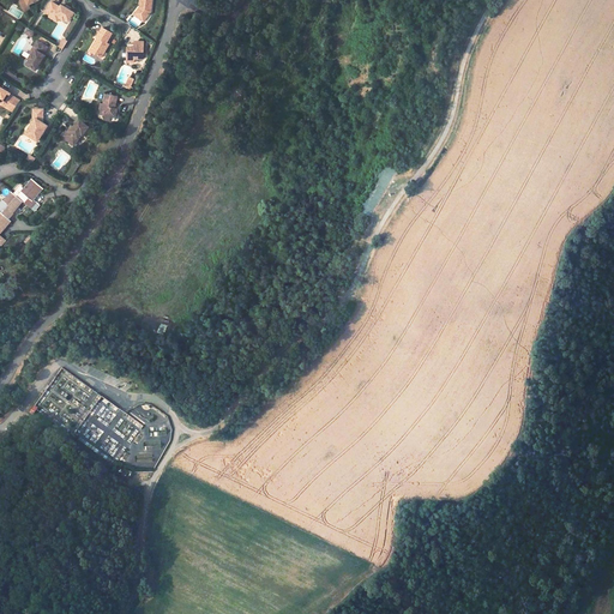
[(30,7),(29,4),(36,0),(23,0),(20,1),(24,8),(25,10),(30,7)]
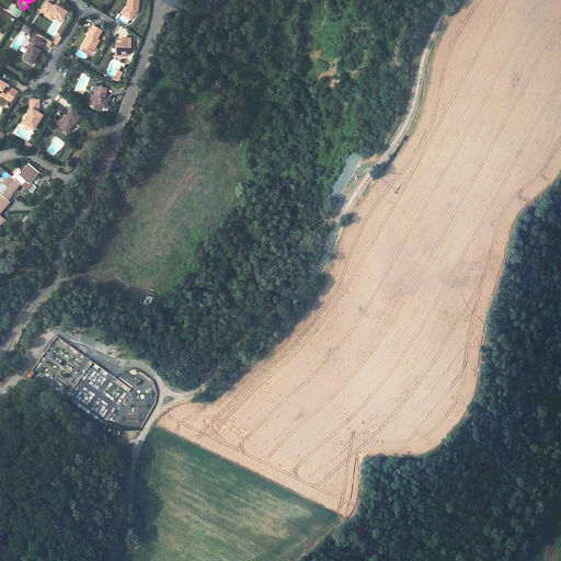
[(45,14),(48,16),(50,13),(55,15),(58,18),(58,16),(63,20),(68,10),(56,3),(55,6),(47,0),(42,8),(47,11),(45,14)]
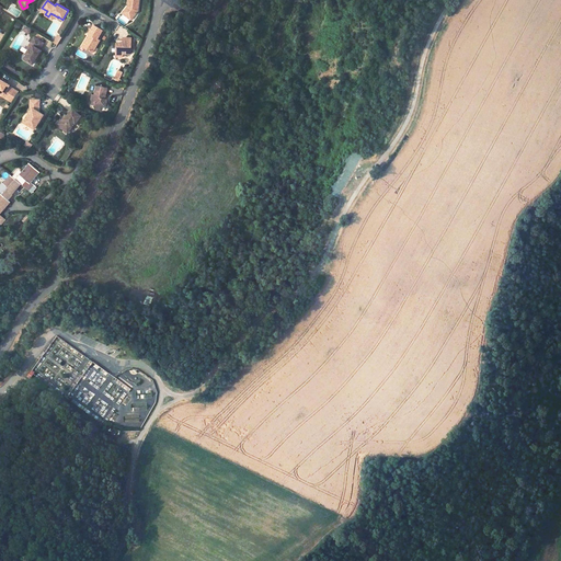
[(133,1),(132,6),(128,4),(124,10),(129,14),(128,15),(132,19),(140,8),(140,0),(128,0),(129,1),(133,1)]
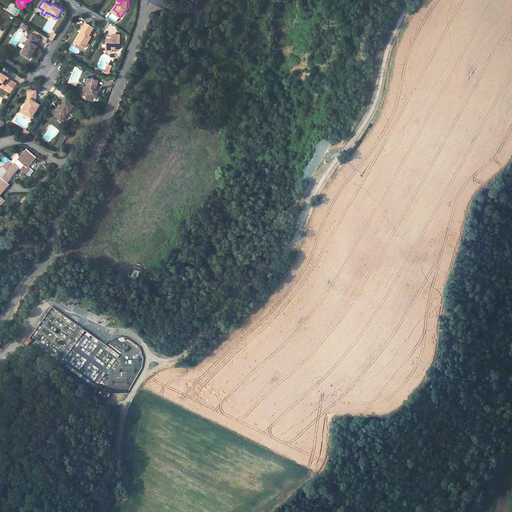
[(79,34),(75,40),(79,42),(78,44),(83,47),(89,36),(87,35),(92,28),(84,23),(79,30),(82,32),(80,35),(79,34)]
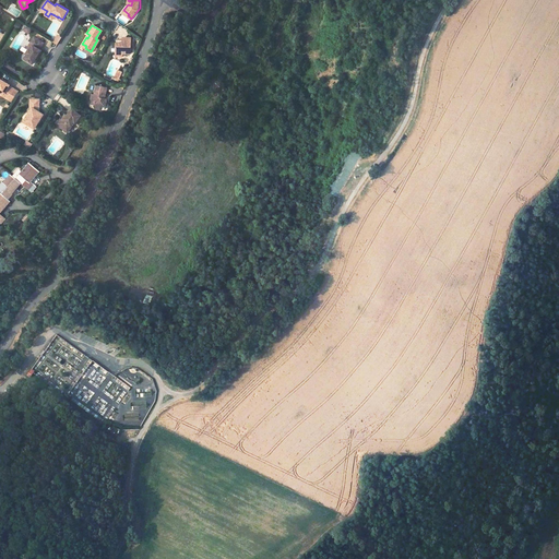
[(37,55),(40,50),(39,49),(43,43),(34,37),(30,44),(32,45),(28,49),(27,48),(25,52),(25,54),(23,58),(32,64),(35,59),(37,55)]
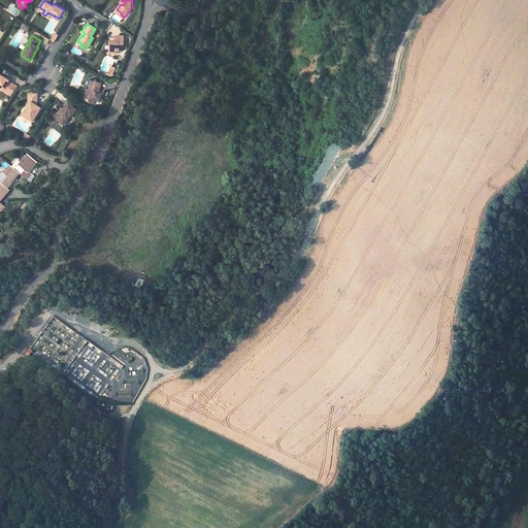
[(114,50),(123,51),(124,35),(119,35),(119,38),(116,38),(108,37),(108,38),(108,44),(108,50),(114,50)]
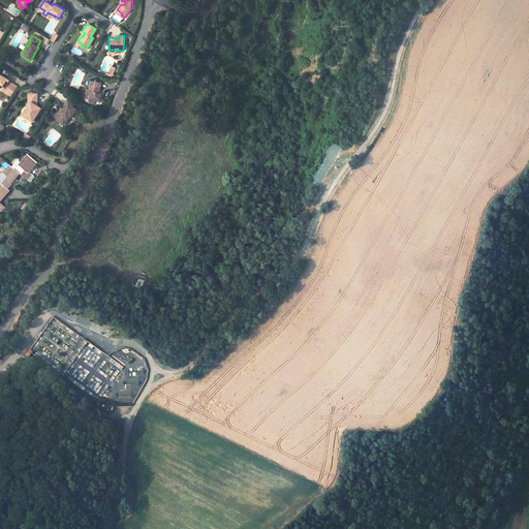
[(0,87),(4,90),(2,92),(7,95),(13,86),(8,83),(8,82),(2,78),(1,79),(0,78),(0,87)]
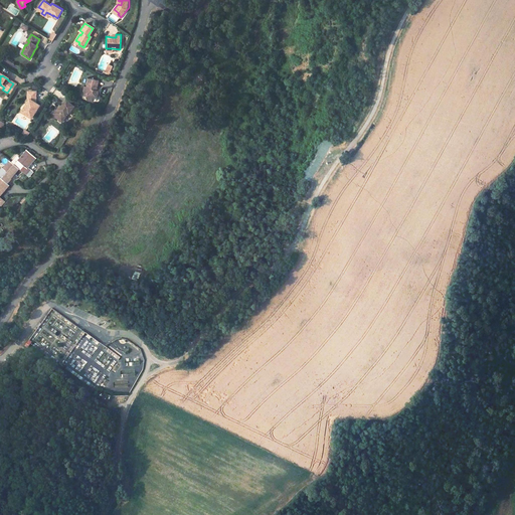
[(84,88),(83,95),(88,96),(87,98),(87,100),(88,101),(89,101),(90,102),(93,102),(93,100),(94,97),(98,98),(99,93),(96,92),(96,90),(97,91),(99,81),(90,79),(88,89),(84,88)]
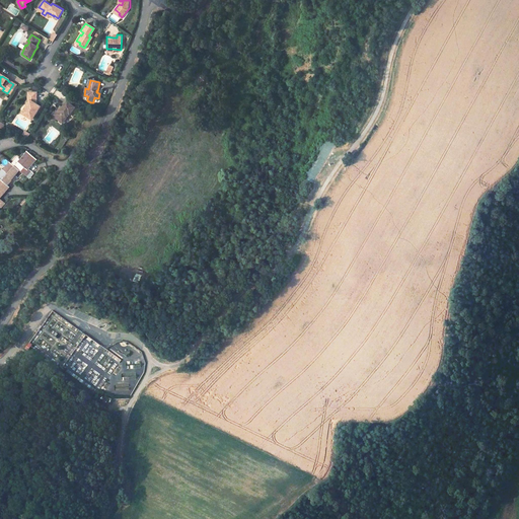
[(31,120),(40,106),(35,103),(36,102),(36,93),(28,92),(28,99),(29,100),(21,113),(31,120)]
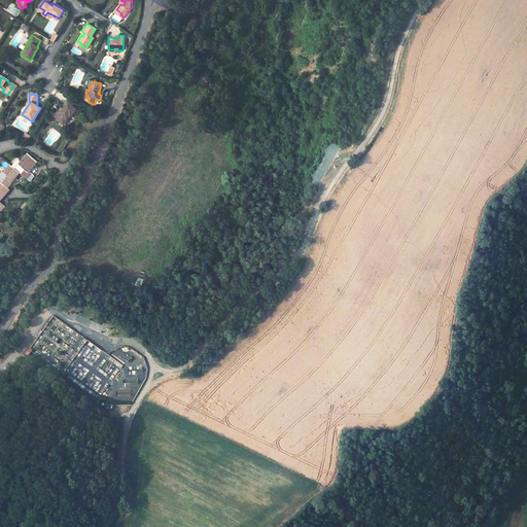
[(64,110),(61,113),(60,113),(57,117),(60,120),(63,124),(67,117),(68,118),(71,114),(72,115),(76,109),(68,103),(64,110)]
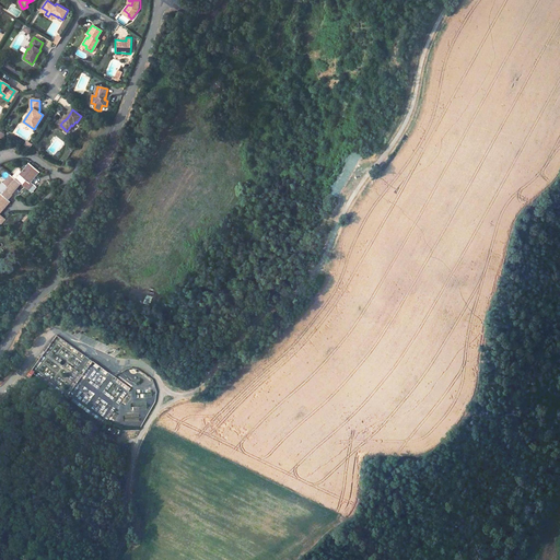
[(30,163),(20,175),(26,181),(23,185),(28,190),(32,193),(36,187),(31,182),(32,181),(31,178),(33,176),(34,177),(39,172),(30,163)]
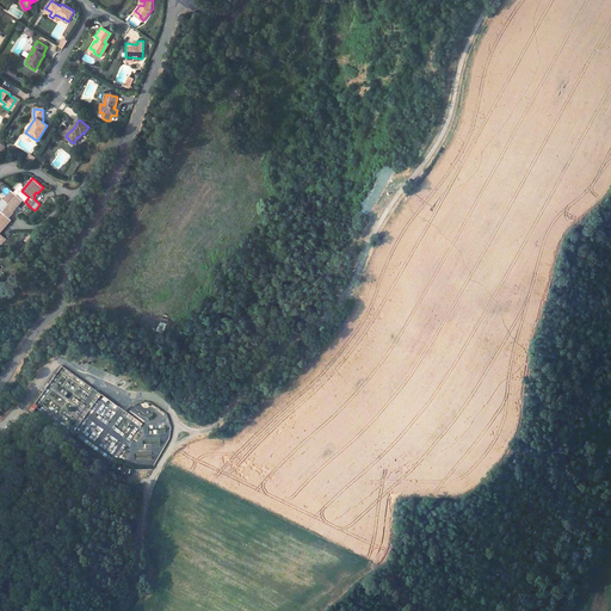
[(12,191),(4,201),(2,199),(0,201),(0,210),(8,217),(13,213),(12,213),(23,201),(12,191)]
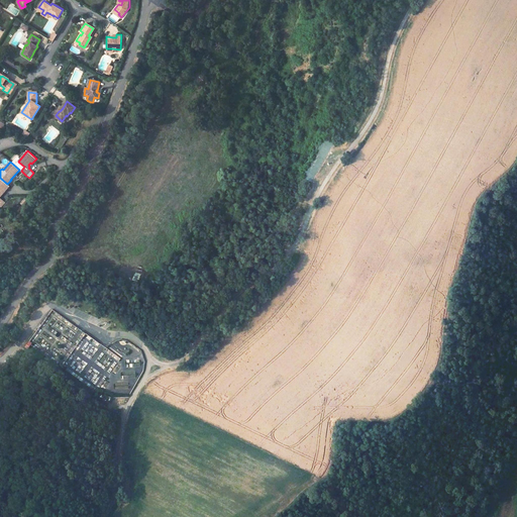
[(3,193),(8,187),(8,186),(7,184),(0,178),(0,201),(2,199),(0,197),(0,196),(1,196),(0,195),(0,193),(2,192),(3,193)]
